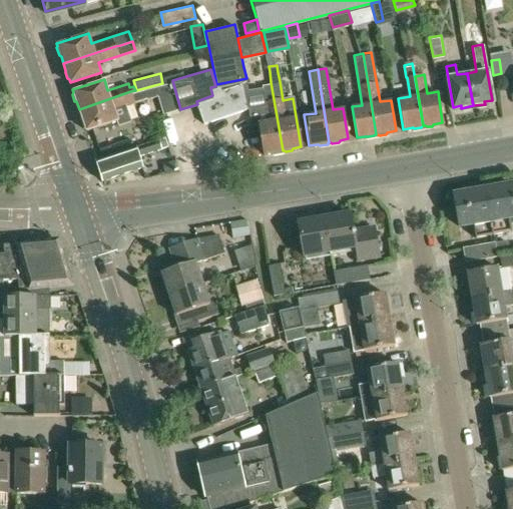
[(196,101),(197,104),(203,120),(247,106),(241,82),(221,88),(220,84),(215,86),(210,87),(212,95),(196,101)]
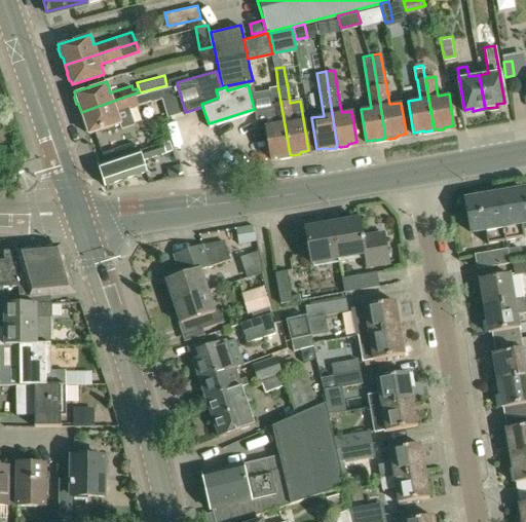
[(288,154),(290,154),(277,84),(268,86),(272,107),(254,110),(256,127),(264,126),(269,157),(277,156),(279,157),(287,156),(288,154)]
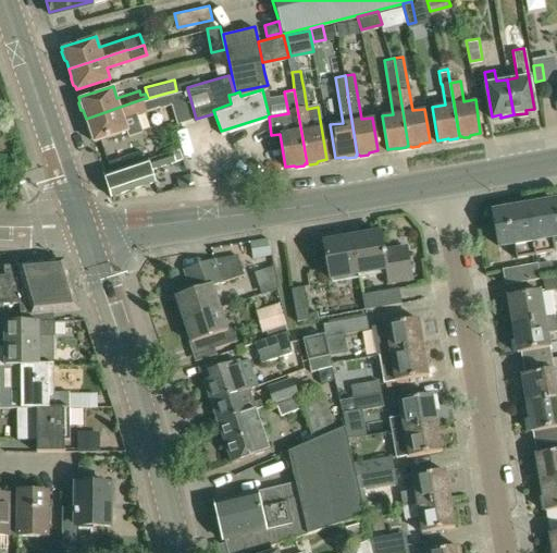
[(171,102),(168,93),(148,98),(147,98),(141,99),(86,119),(88,127),(87,130),(90,136),(93,137),(93,139),(126,128),(128,133),(141,128),(137,112),(160,105),(160,107),(171,102)]
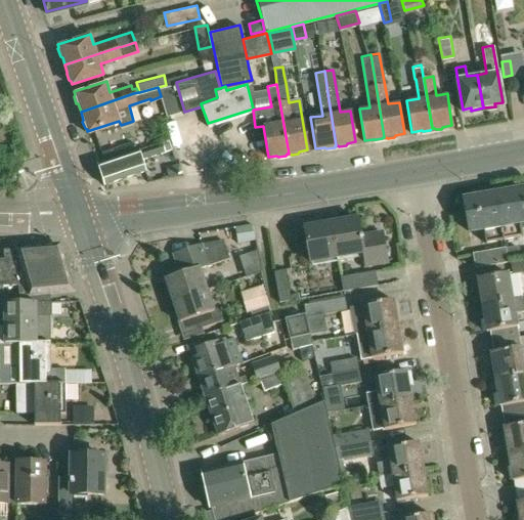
[(104,160),(96,162),(103,182),(144,169),(140,157),(163,149),(172,146),(169,138),(162,140),(161,141),(142,147),(136,149),(133,139),(130,140),(114,145),(101,149),(104,160)]
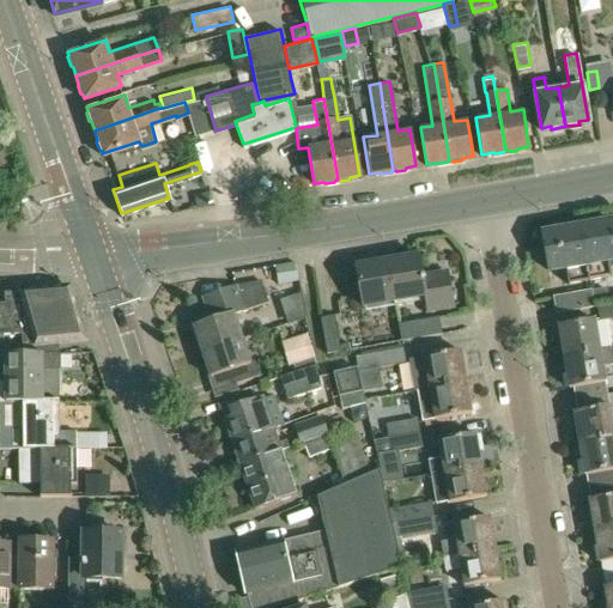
[(612,218),(580,224),(587,260),(589,278),(602,275),(612,274),(608,256),(612,255),(612,218)]
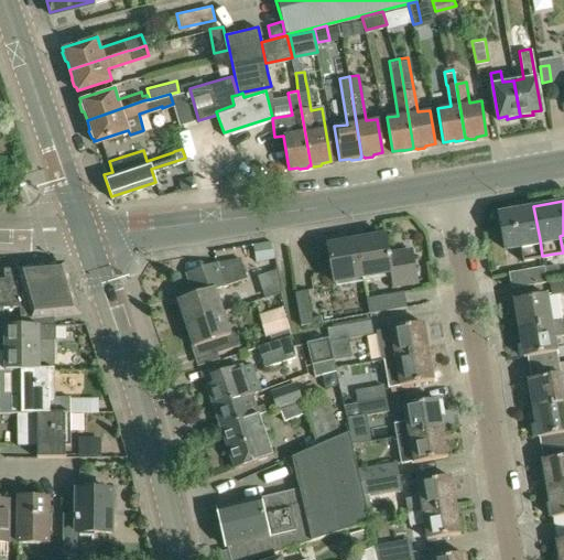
[(520,243),(522,258),(522,259),(542,256),(540,239),(533,206),(499,212),(505,246),(520,243)]
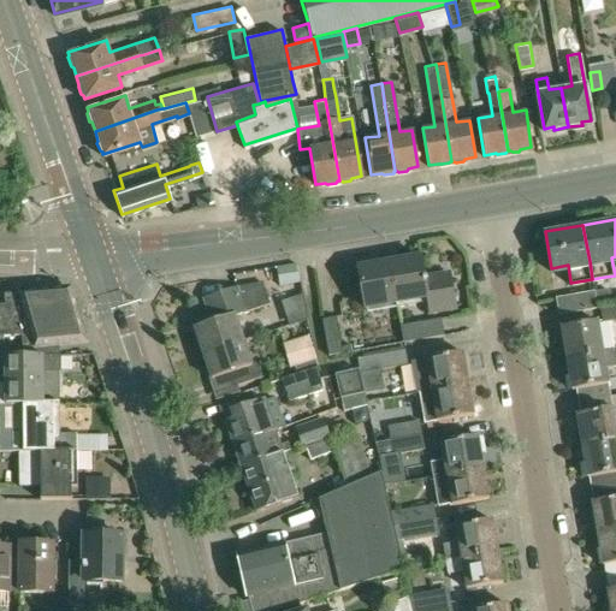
[(420,253),(390,259),(397,300),(426,295),(428,309),(456,304),(449,270),(425,274),(420,253)]
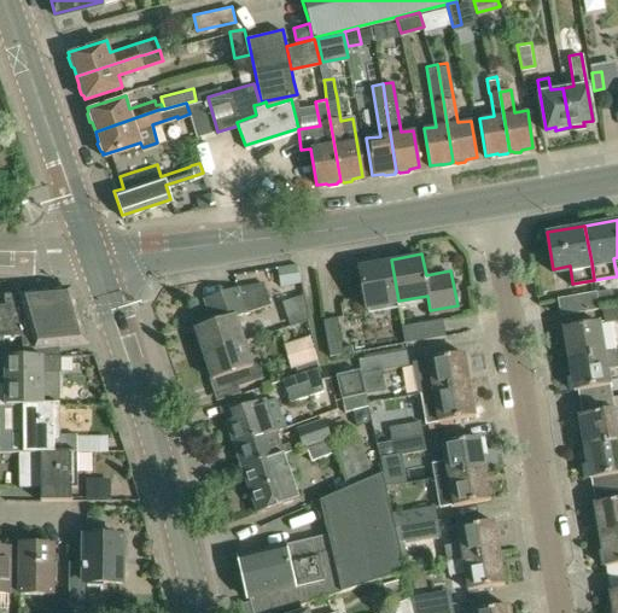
[(367,307),(398,301),(391,260),(360,264),(367,307)]
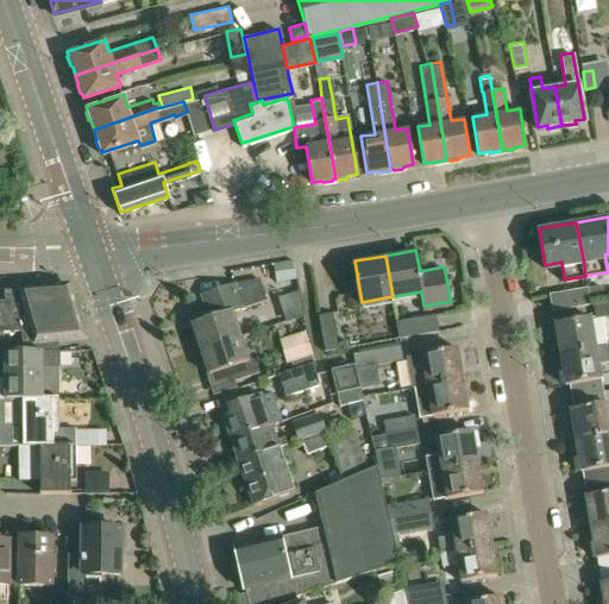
[(208,318),(203,319),(193,322),(201,347),(240,334),(233,310),(246,306),(269,299),(262,275),(237,278),(200,291),(208,318)]
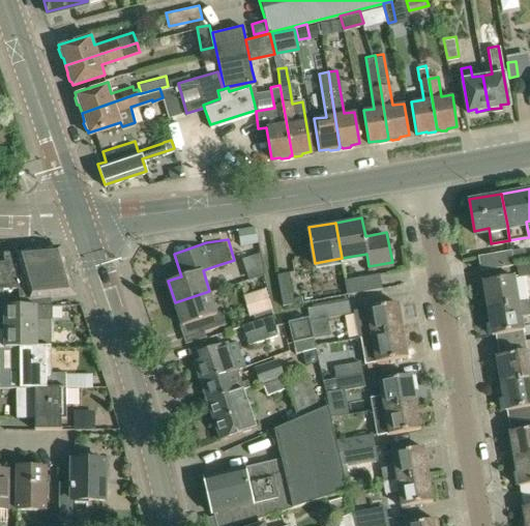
[(0,301),(4,302),(3,287),(18,286),(19,295),(20,295),(20,303),(37,303),(51,302),(51,293),(75,291),(61,249),(60,246),(20,251),(20,250),(5,251),(5,260),(0,260),(0,301)]
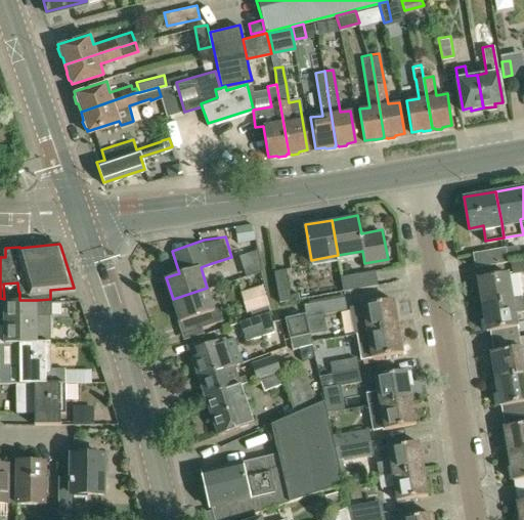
[(505,246),(487,249),(473,251),(475,265),(508,260),(505,246)]
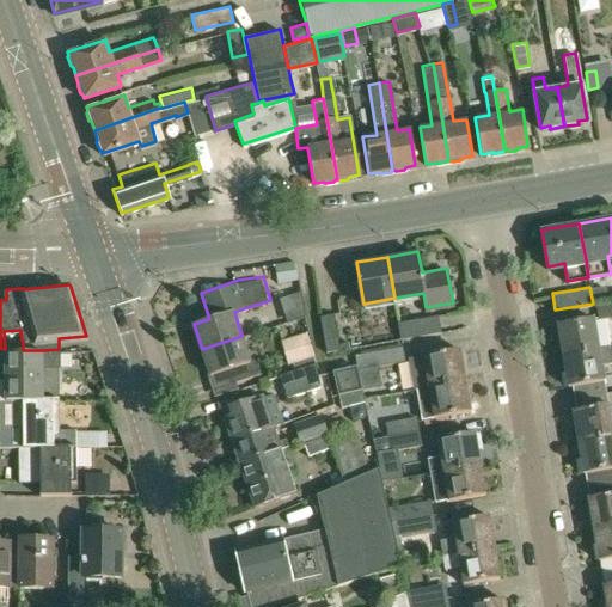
[(611,300),(595,302),(598,319),(611,316),(611,300)]
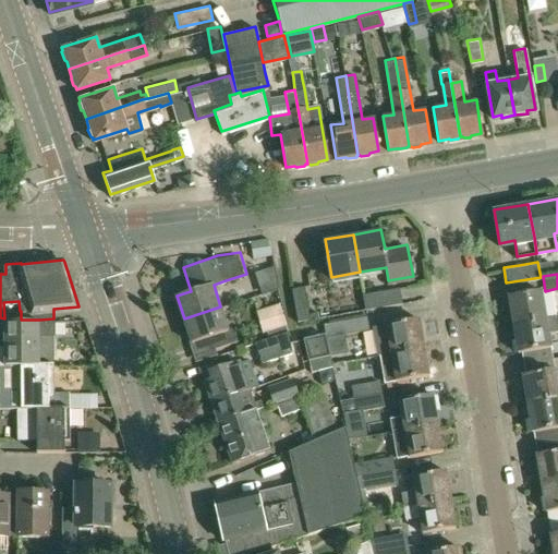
[(311,317),(310,311),(304,284),(291,286),(298,320),(311,317)]
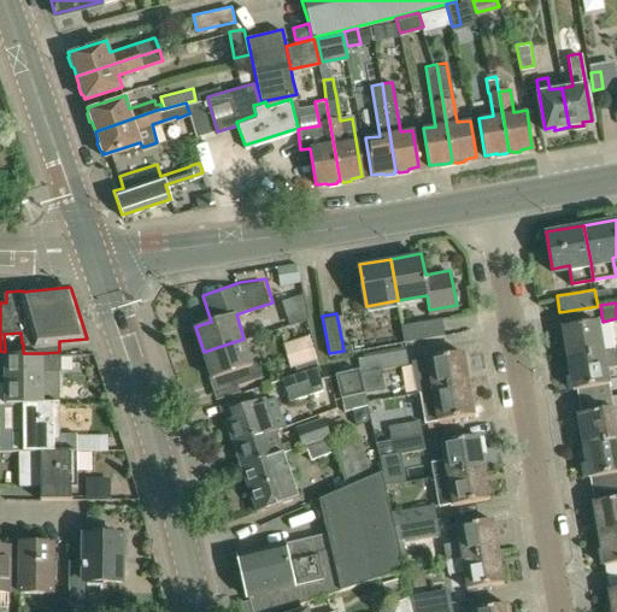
[(404,340),(445,333),(442,316),(401,323),(404,340)]
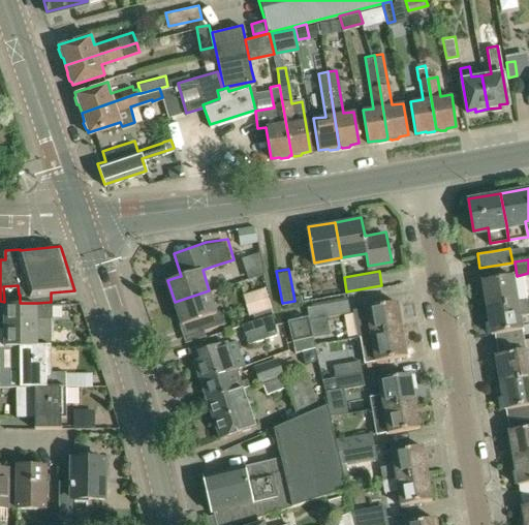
[(481,278),(487,305),(518,300),(512,273),(481,278)]
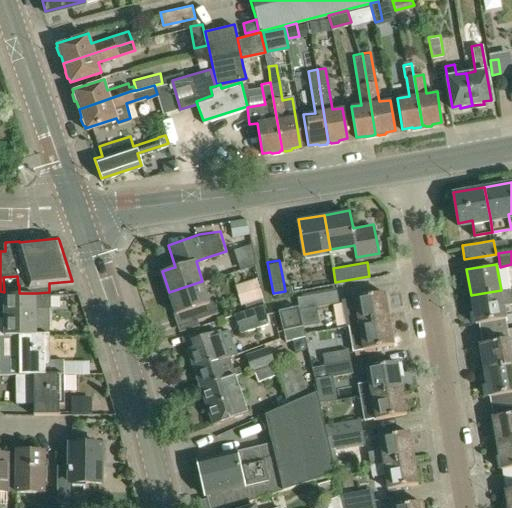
[(169,292),(176,313),(190,308),(195,320),(218,312),(214,300),(209,301),(202,281),(169,292)]
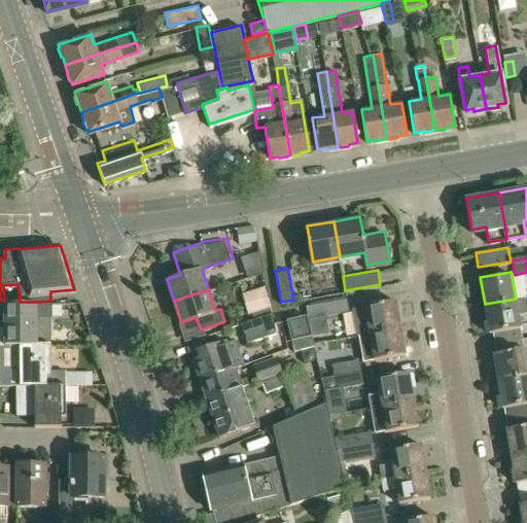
[(526,295),(526,297),(516,299),(485,304),(489,330),(520,325),(518,312),(526,310),(526,295)]
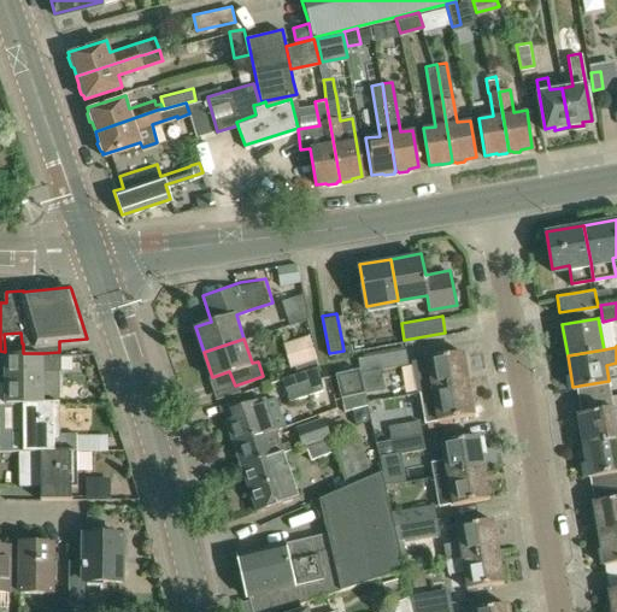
[(406,348),(358,357),(360,368),(360,371),(363,371),(382,368),(409,363),(406,348)]
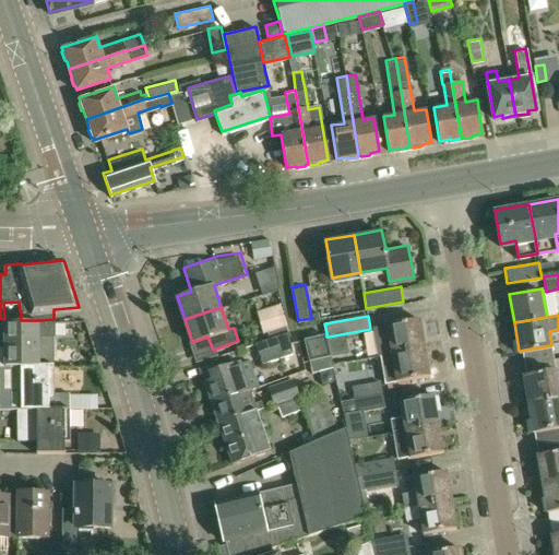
[(377,354),(380,353),(424,345),(419,317),(371,325),(377,354)]
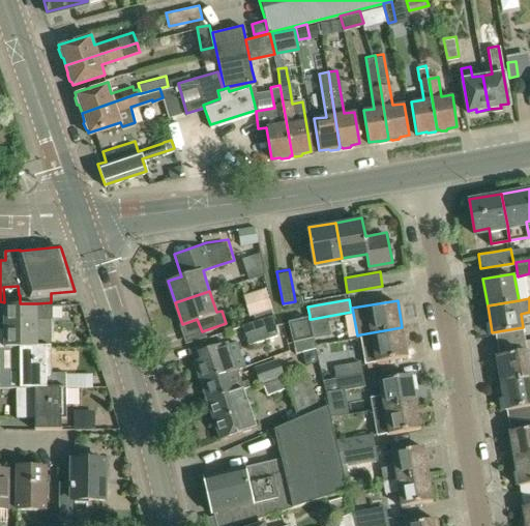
[(0,303),(0,325),(5,326),(5,345),(9,345),(32,344),(48,344),(48,317),(53,317),(52,302),(51,302),(37,303),(20,303),(0,303)]
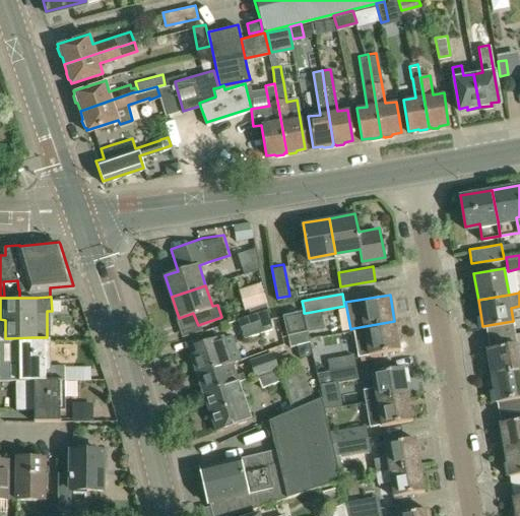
[(267,307),(251,313),(238,317),(244,335),(273,326),(267,307)]
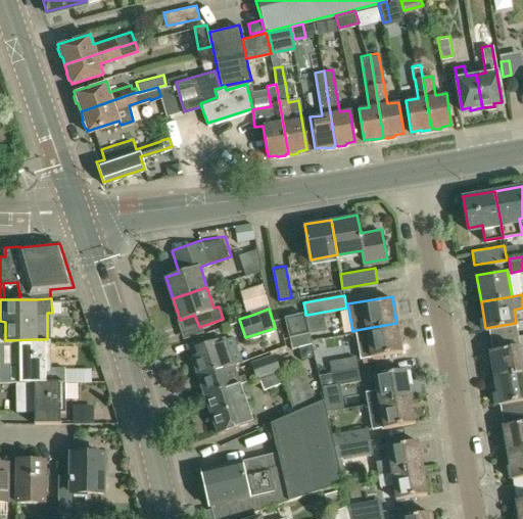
[(305,312),(285,317),(290,336),(310,332),(305,315),(305,312)]
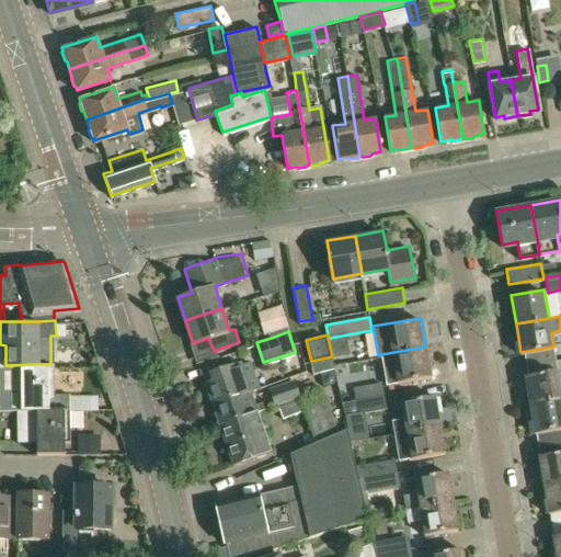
[(431,375),(425,347),(381,354),(387,383),(398,381),(431,375)]
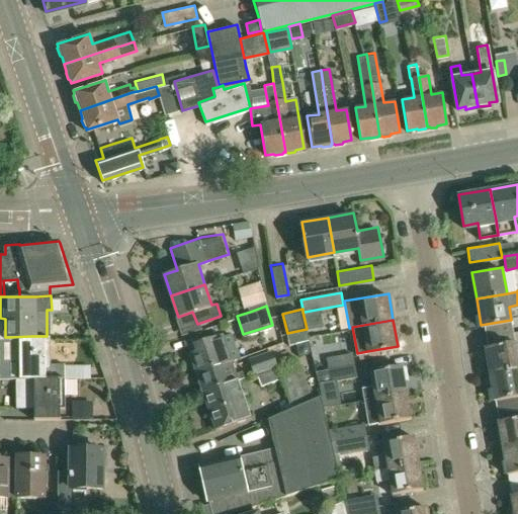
[(307,329),(287,333),(289,343),(310,338),(307,329)]
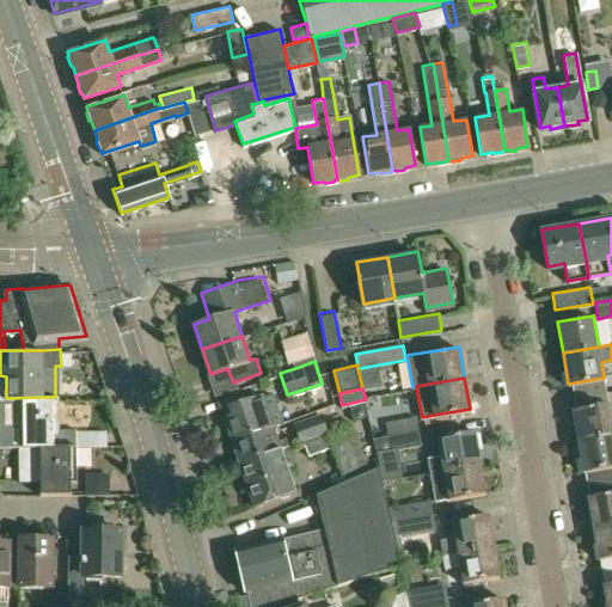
[(224,416),(232,439),(273,424),(285,421),(274,392),(263,396),(262,393),(230,404),(232,412),(224,416)]
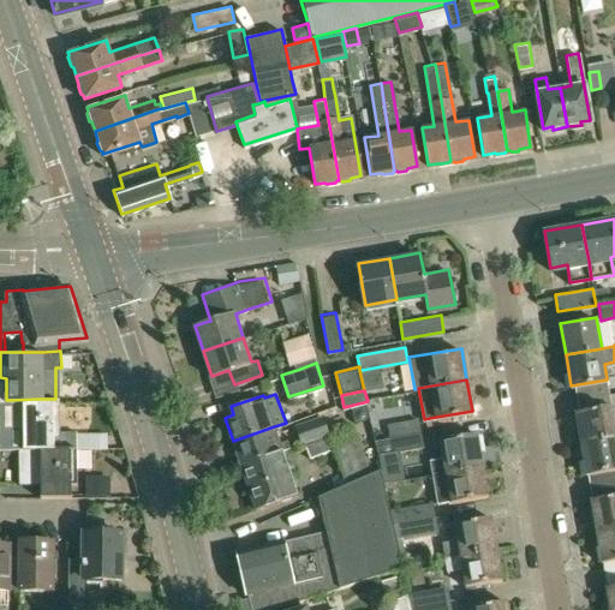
[(11,400),(12,425),(23,425),(23,447),(78,446),(78,431),(78,429),(61,429),(61,399),(55,399),(37,399),(11,400)]
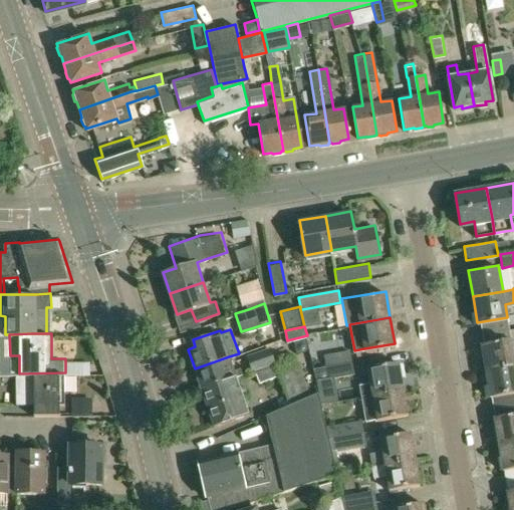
[(485,369),(513,364),(513,351),(511,337),(481,343),(485,369)]
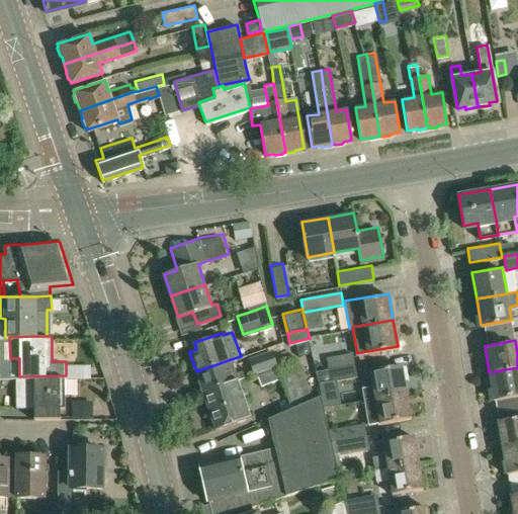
[(271,348),(249,355),(254,372),(277,365),(271,348)]
